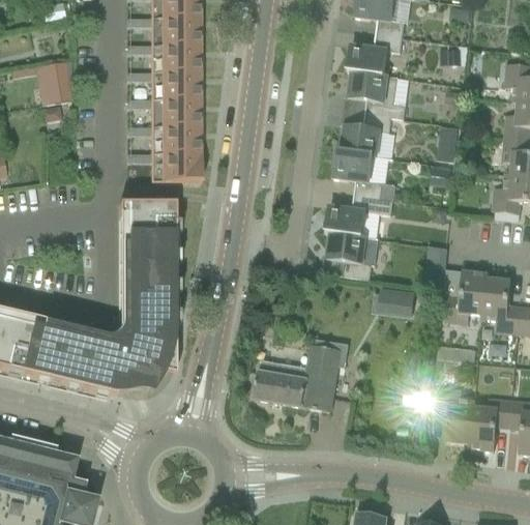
[(200,19),(202,19),(202,12),(201,12),(201,5),(202,5),(204,5),(204,2),(202,2),(200,2),(200,0),(138,0),(149,0),(149,19),(200,19)]
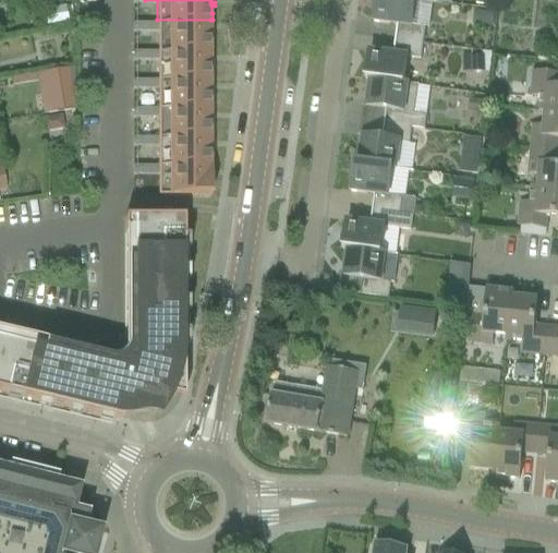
[(396,36),(423,39),(425,24),(412,22),(414,0),(376,0),(374,19),(398,22),(396,36)]
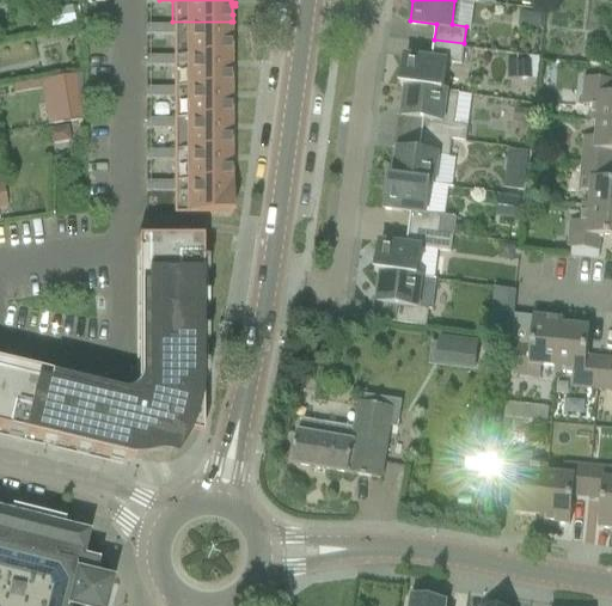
[(519,7),(518,23),(539,25),(542,10),(519,7)]
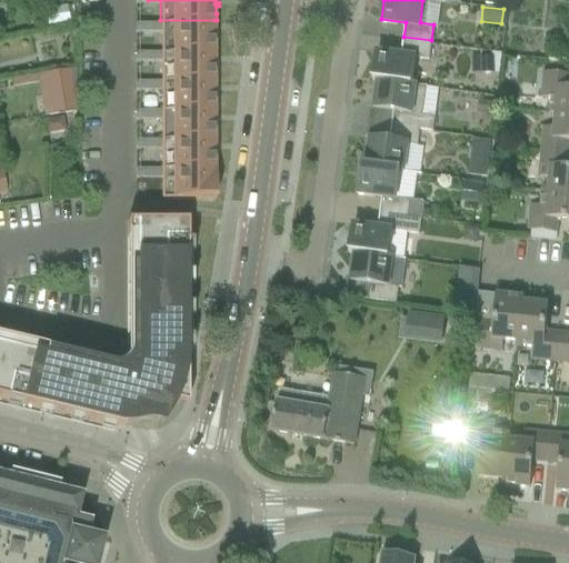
[(215,49),(217,49),(217,42),(216,42),(216,36),(217,36),(219,36),(219,32),(217,32),(215,32),(215,20),(160,20),(148,20),(148,29),(160,29),(160,49),(215,49)]
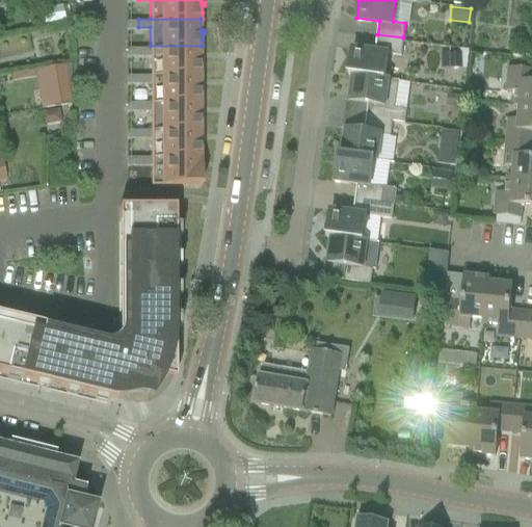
[(349,72),(352,73),(384,77),(389,51),(401,53),(403,37),(377,34),(375,48),(352,45),(349,72)]
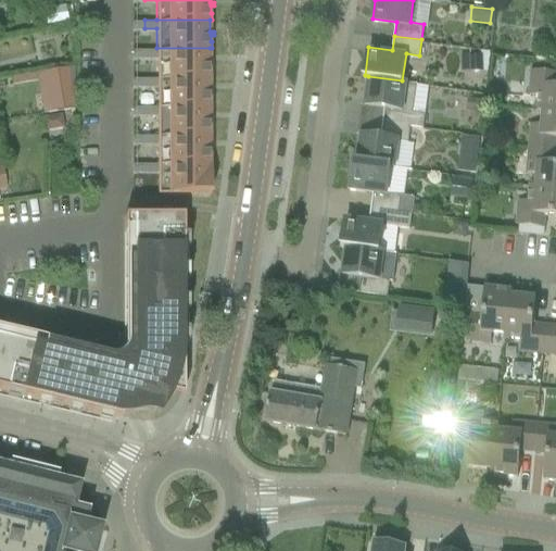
[(144,57),(144,48),(131,48),(131,57),(144,57)]
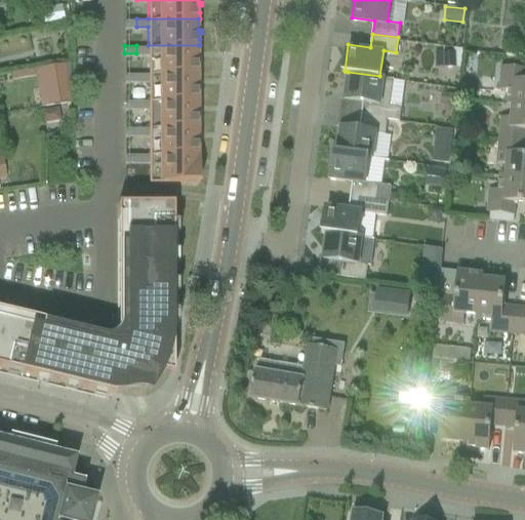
[(198,72),(200,72),(200,66),(199,66),(199,60),(200,60),(202,60),(202,56),(200,56),(198,56),(198,45),(148,45),(136,45),(136,53),(148,53),(148,72),(198,72)]
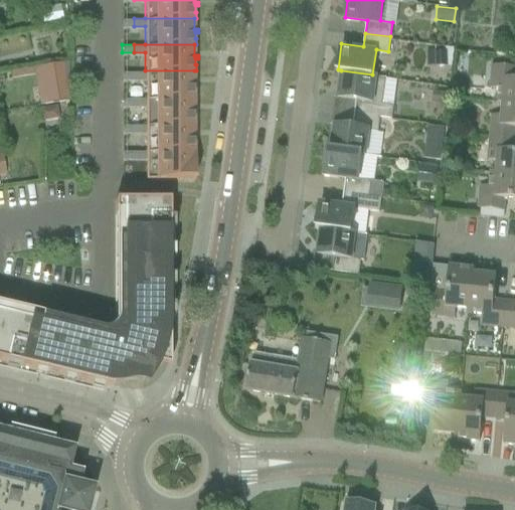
[(447,47),(436,48),(437,64),(448,63),(447,47)]
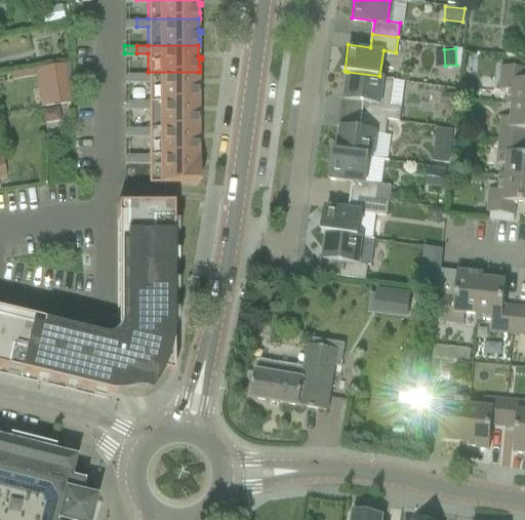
[(70,61),(35,66),(42,104),(70,100),(70,63),(70,61)]
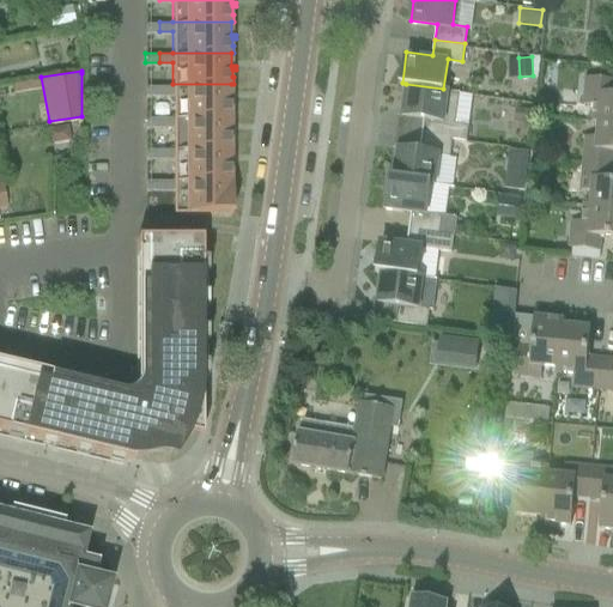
[(612,120),(612,77),(593,76),(586,74),(583,101),(594,102),(593,119),(598,120),(598,119),(612,120)]
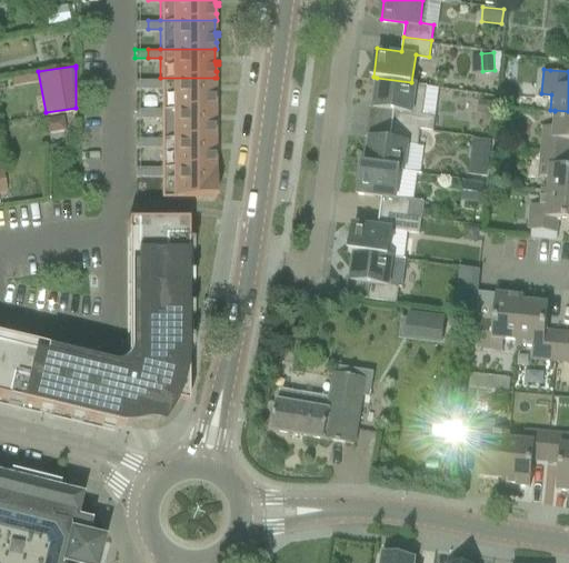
[(148,87),(148,78),(135,78),(135,87),(148,87)]
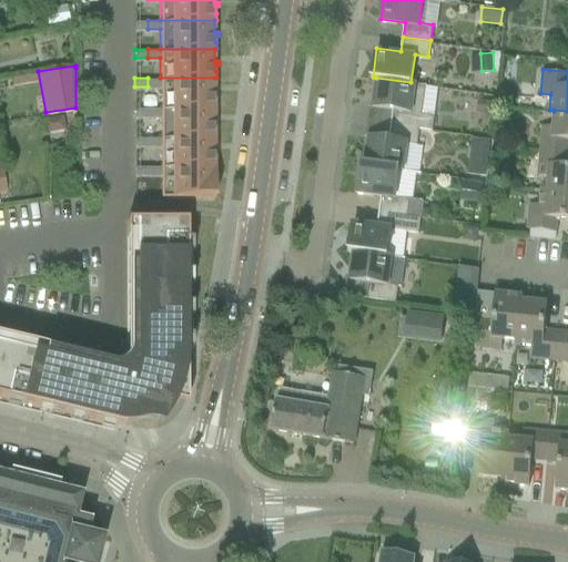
[(213,108),(216,108),(216,100),(215,100),(215,93),(216,93),(217,93),(217,90),(216,90),(214,90),(214,78),(160,78),(148,78),(148,87),(160,87),(160,106),(213,108)]
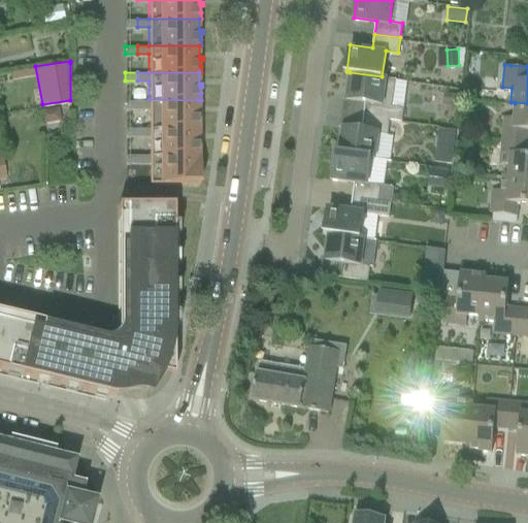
[(390,118),(401,120),(403,104),(393,103),(396,77),(382,76),(350,72),(347,98),(365,100),(363,115),(390,118)]
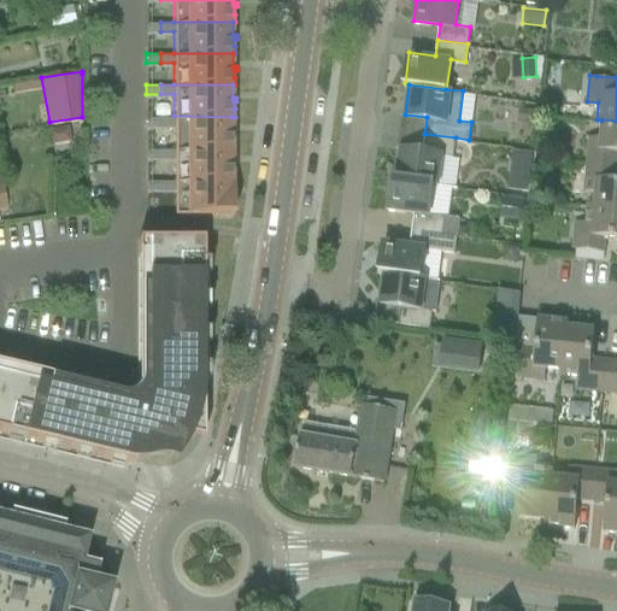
[(518,105),(516,119),(533,122),(534,107),(518,105)]
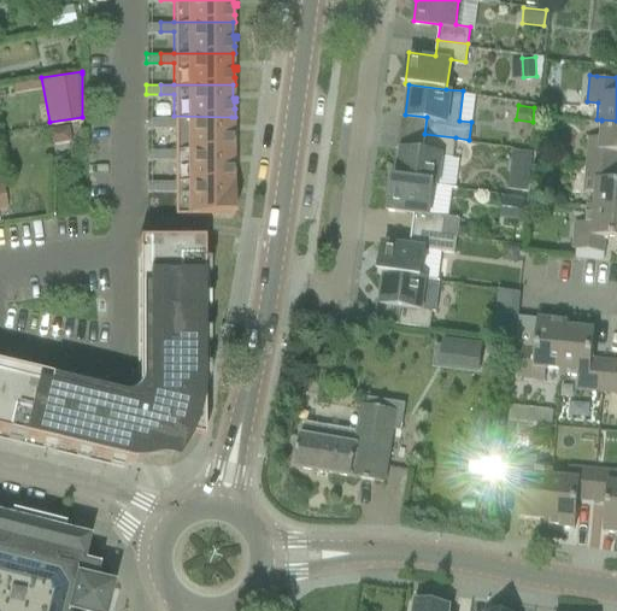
[(160,125),(160,116),(146,116),(146,125),(160,125)]
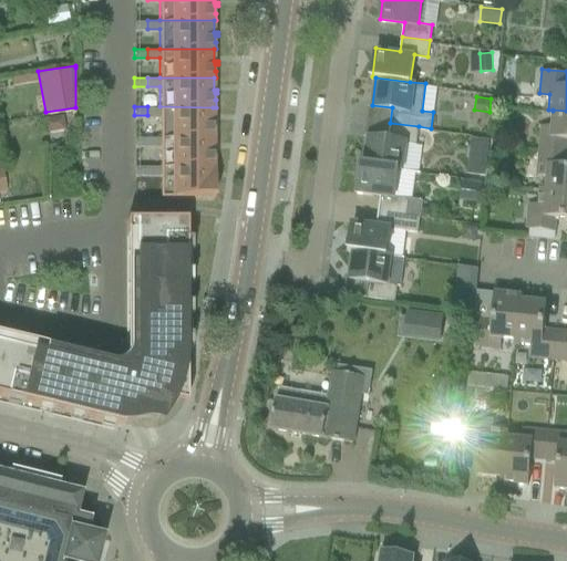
[(213,107),(160,106),(147,106),(147,115),(160,115),(160,136),(213,136),(215,136),(216,128),(215,128),(215,122),(216,122),(217,122),(217,118),(216,118),(213,118),(213,107)]
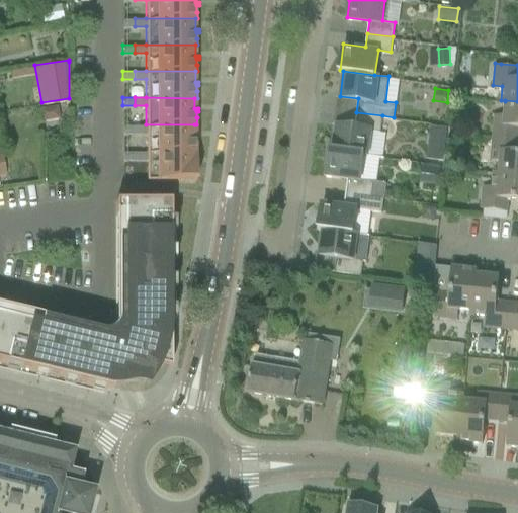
[(493,135),(517,137),(517,101),(505,100),(505,101),(504,113),(495,112),(493,135)]
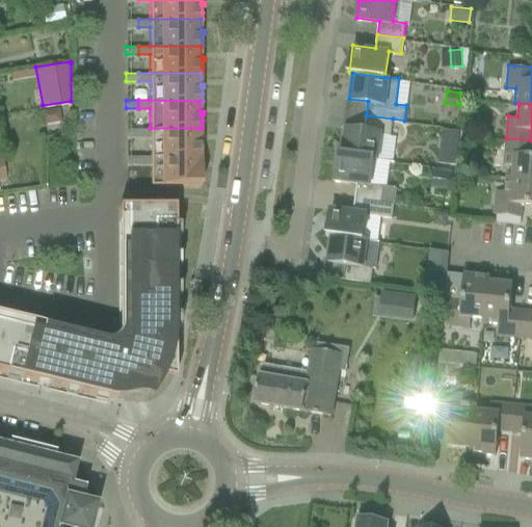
[(58,105),(40,109),(42,123),(61,119),(58,105)]
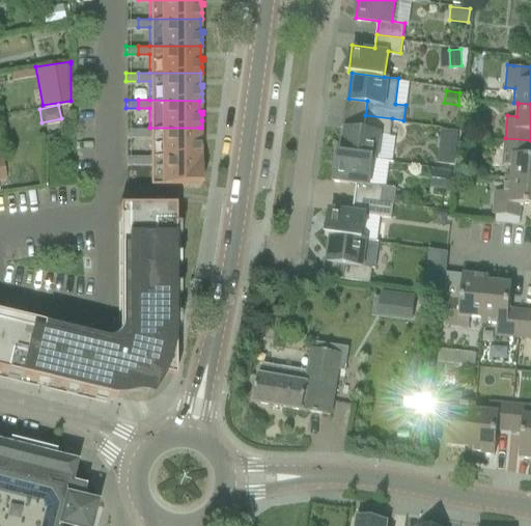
[(337,153),(378,158),(382,132),(390,133),(392,118),(365,115),(364,129),(345,126),(341,151),(337,151),(337,153)]
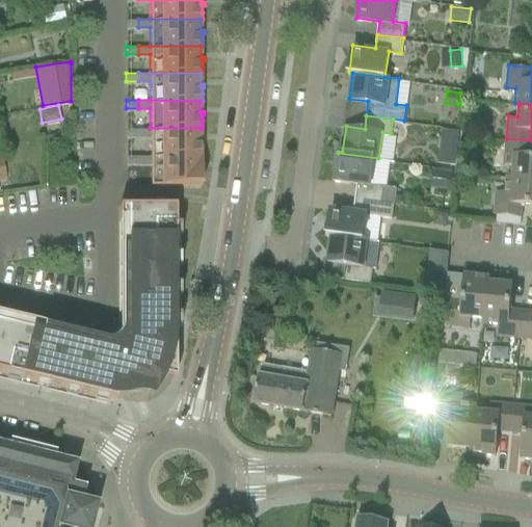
[(467,122),(462,128),(466,134),(473,134),(477,128),(473,122),(467,122)]
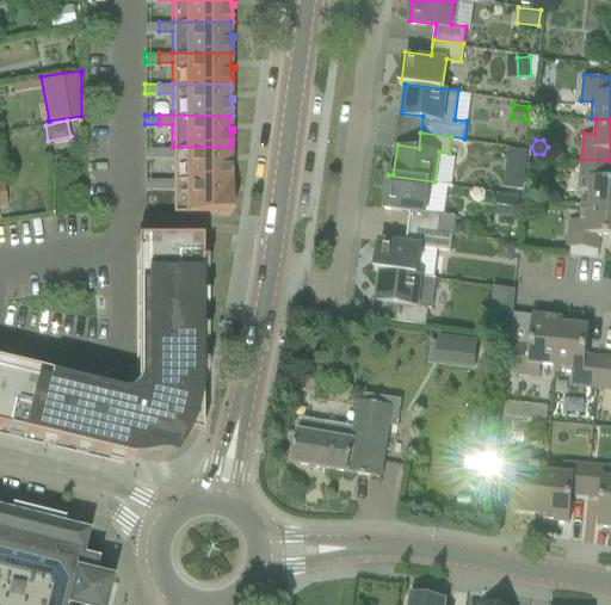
[(159,155),(159,147),(144,146),(144,155),(159,155)]
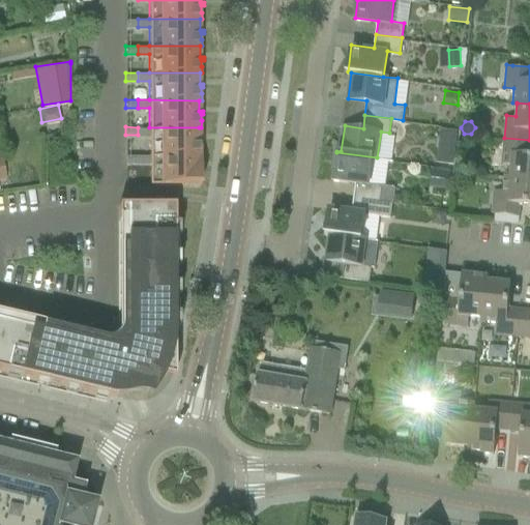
[(149,127),(138,127),(138,135),(149,136),(149,154),(199,154),(201,154),(201,148),(200,148),(200,141),(201,141),(203,141),(203,138),(201,138),(199,138),(199,127),(149,127)]
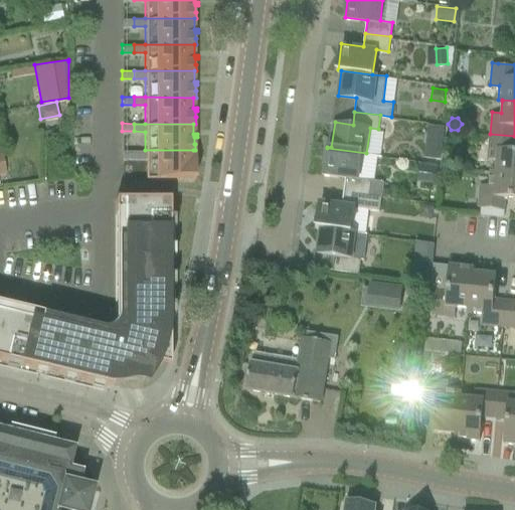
[(432,124),(432,129),(435,135),(444,136),(445,125),(432,124)]
